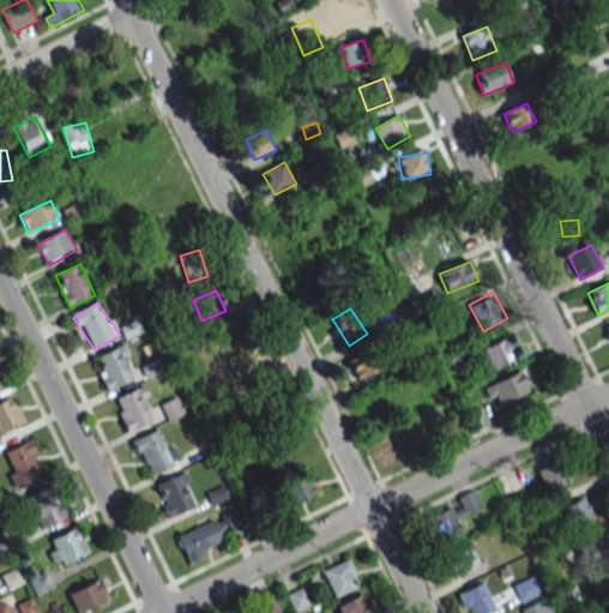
[(519,360),(508,337),(486,349),(496,371),(519,360)]
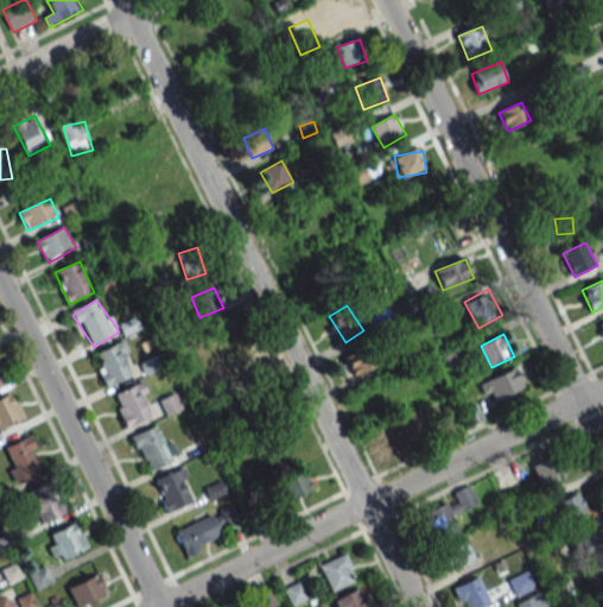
[(95,354),(107,386),(137,375),(125,342),(95,354)]
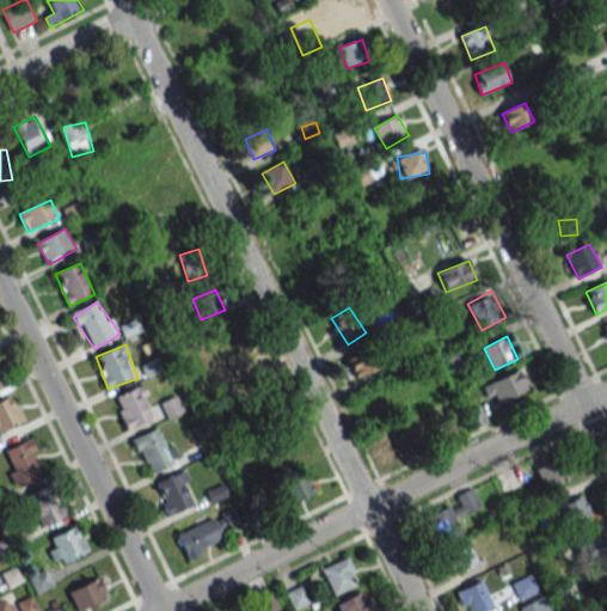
[(356,379),(388,365),(380,346),(348,361),(356,379)]
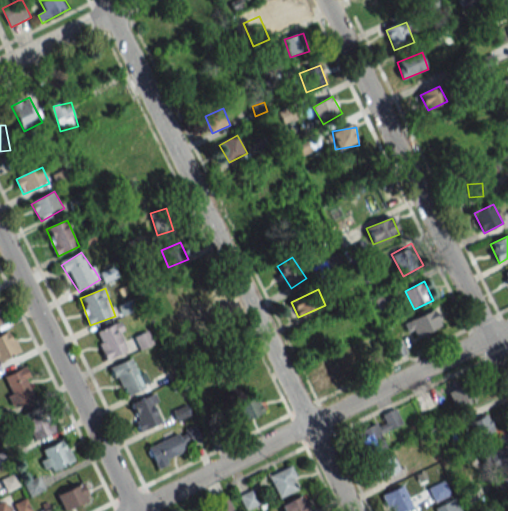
[(376,297),(380,305),(386,302),(382,294),(376,297)]
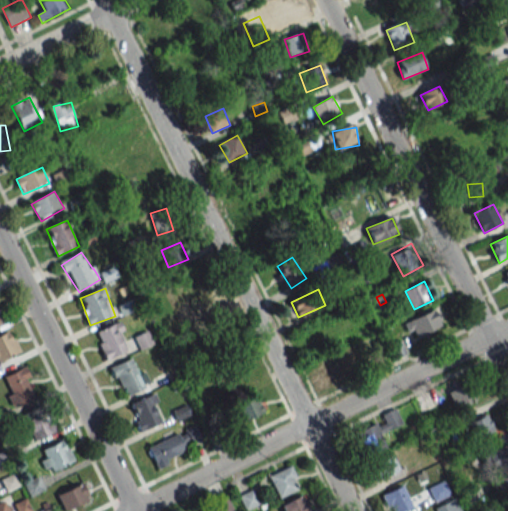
[(407,324),(414,339),(444,324),(436,309),(407,324)]
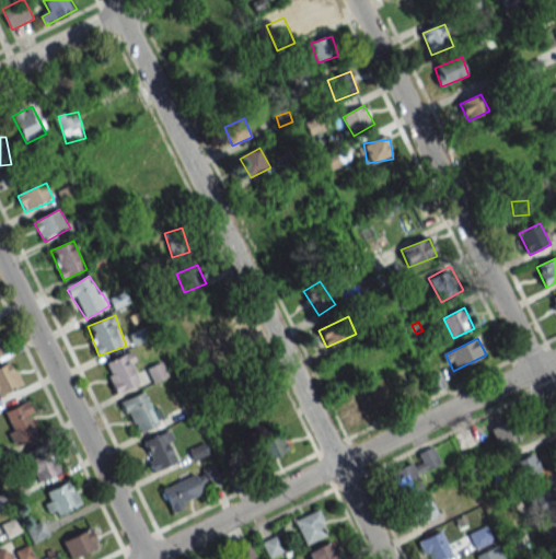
[(117,395),(142,386),(131,353),(106,363),(117,395)]
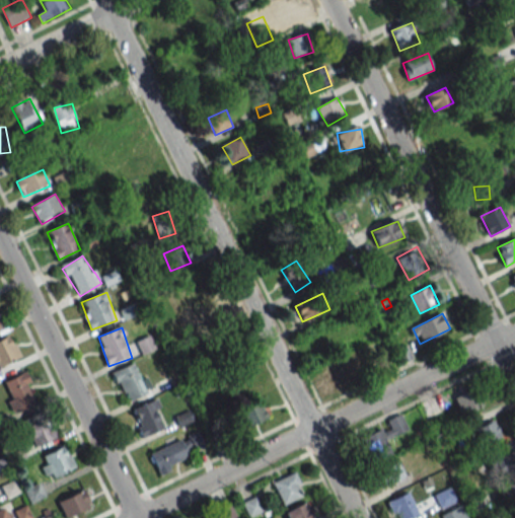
[(0,341),(0,367),(22,357),(11,336),(0,341)]
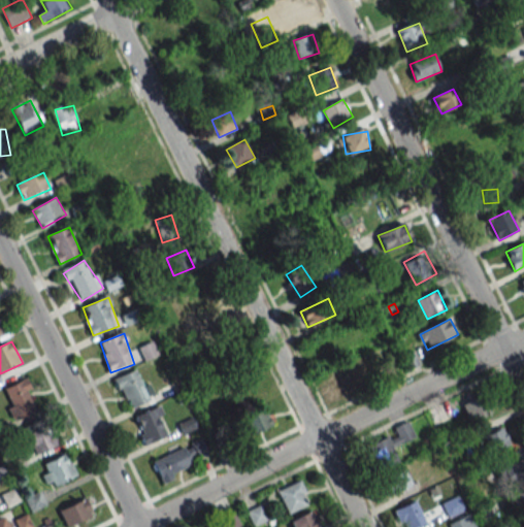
[(117,379),(130,408),(154,398),(140,368),(117,379)]
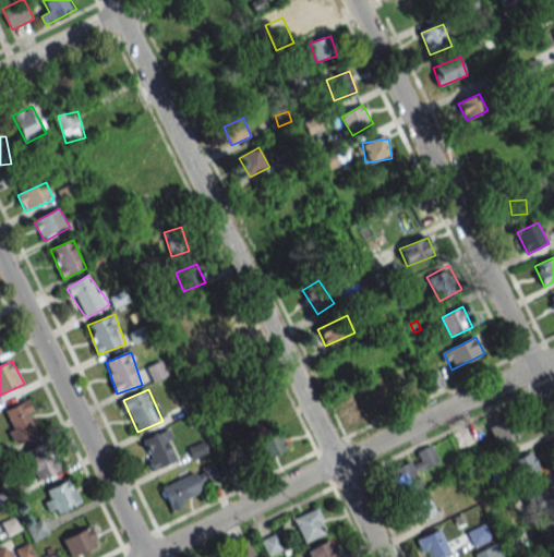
[(356,400),(362,419),(382,412),(375,394),(356,400)]
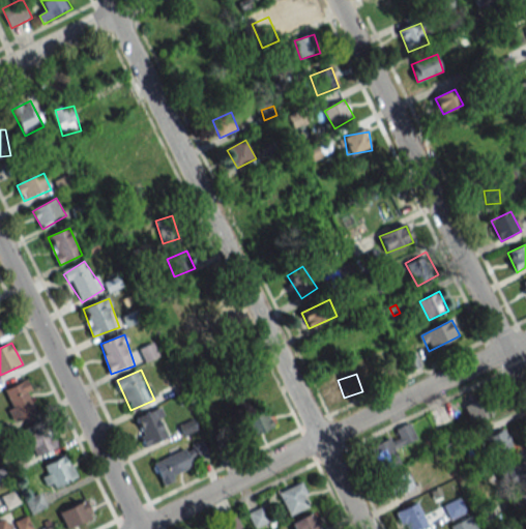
[(15,420),(39,411),(28,381),(3,390),(15,420)]
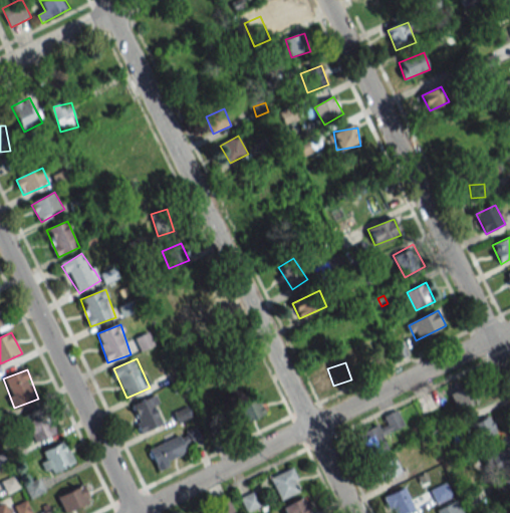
[(452,397),(462,412),(480,400),(471,385),(452,397)]
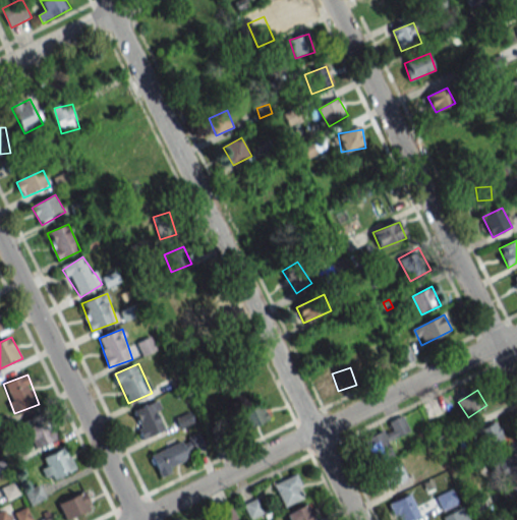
[(145,440),(168,429),(156,402),(132,412),(145,440)]
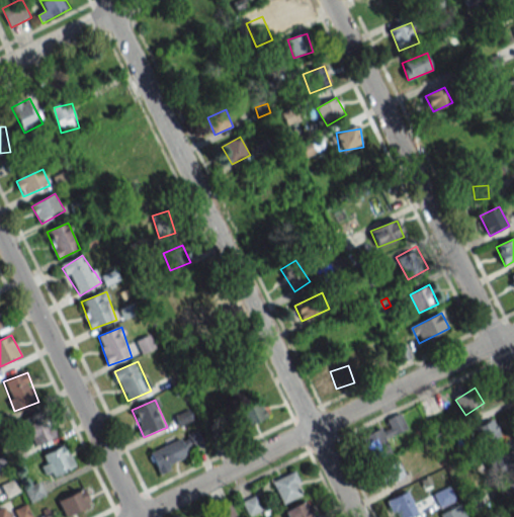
[(268,418),(261,402),(246,408),(252,424),(268,418)]
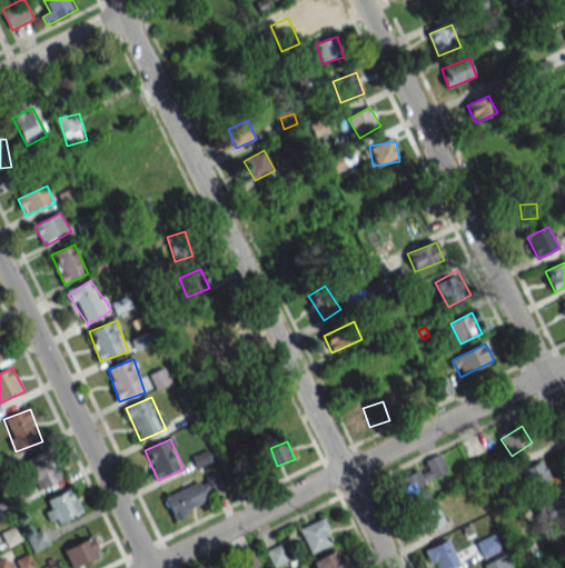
[(29,461),(39,490),(62,481),(52,454),(29,461)]
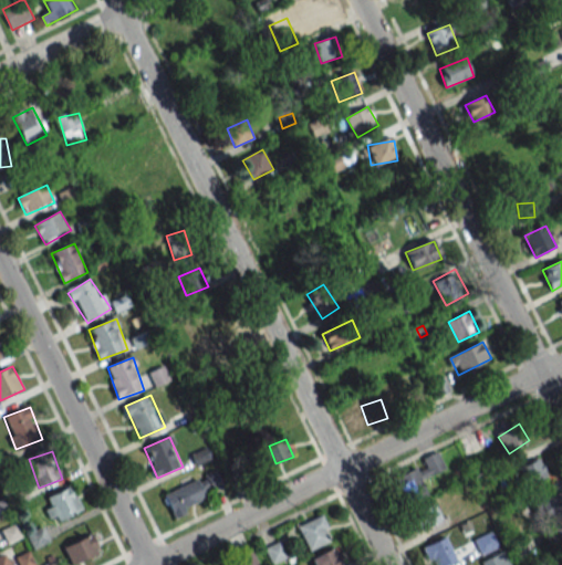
[(447,470),(440,453),(425,459),(428,466),(396,479),(407,506),(430,497),(424,480),(447,470)]
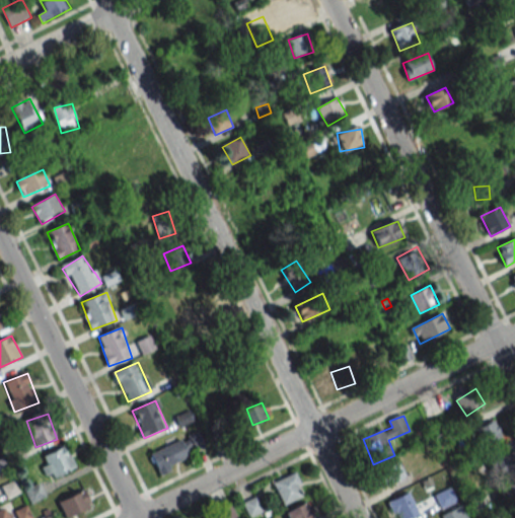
[(504,437),(495,421),(476,430),(485,446),(504,437)]
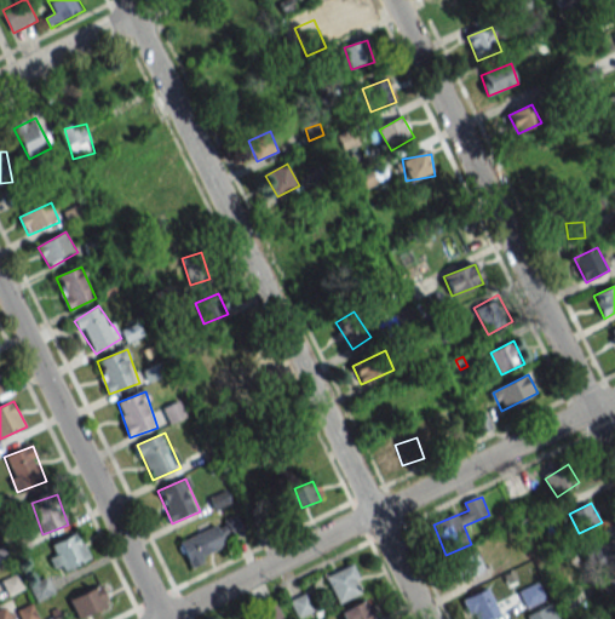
[(190,565),(248,538),(239,516),(180,543),(190,565)]
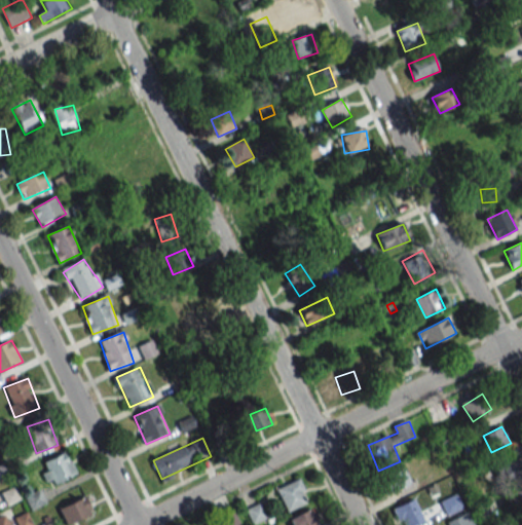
[(41,462),(49,486),(78,476),(70,452),(41,462)]
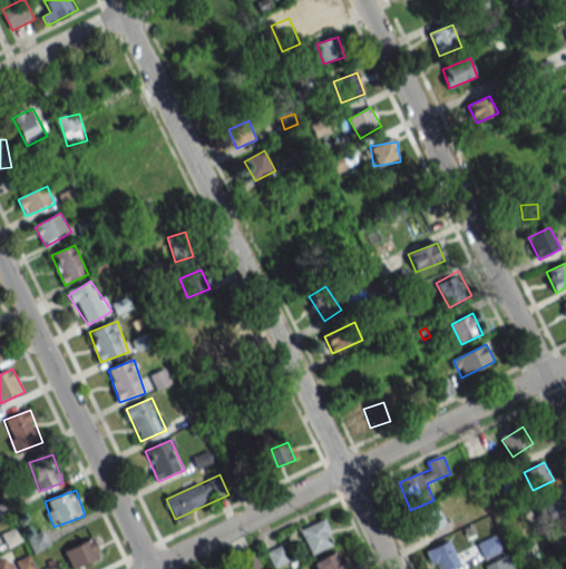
[(565,498),(538,507),(545,526),(565,518),(565,498)]
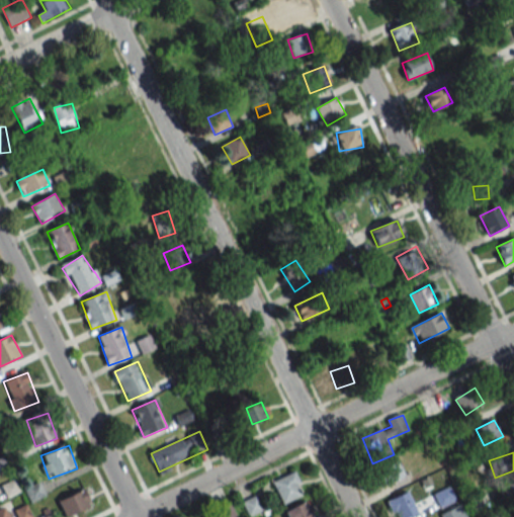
[(407,478),(401,461),(380,468),(386,485),(407,478)]
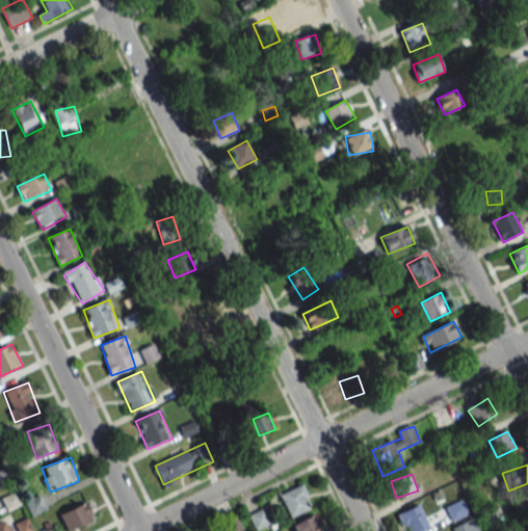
[(282,495),(292,518),(315,508),(305,484),(282,495)]
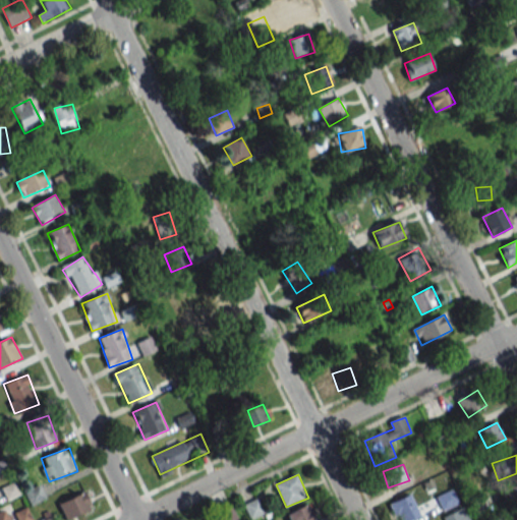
[(48,498),(41,483),(25,493),(34,506),(48,498)]
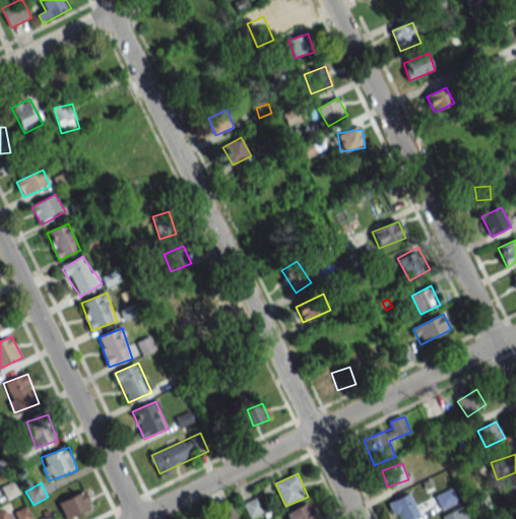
[(60,505),(67,518),(70,518),(93,506),(84,491),(60,505)]
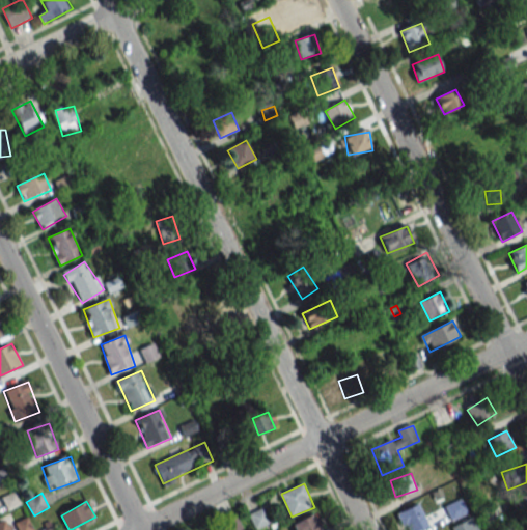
[(415,529),(431,522),(420,503),(400,514),(408,529),(415,529)]
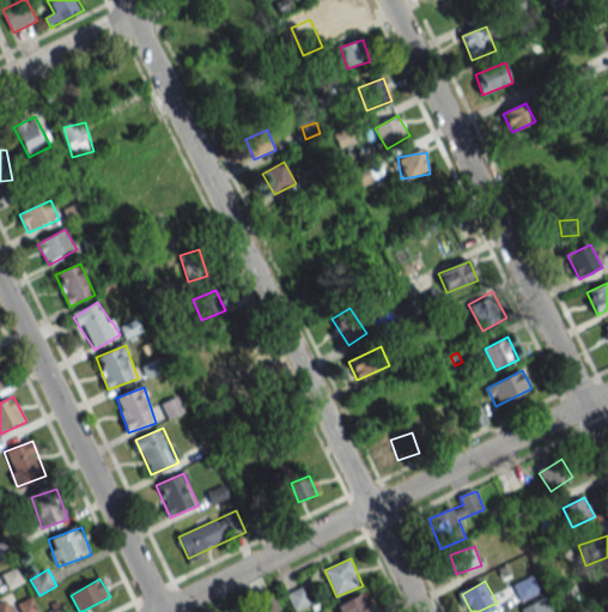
[(290,594),(297,611),(299,611),(312,605),(305,588),(290,594)]
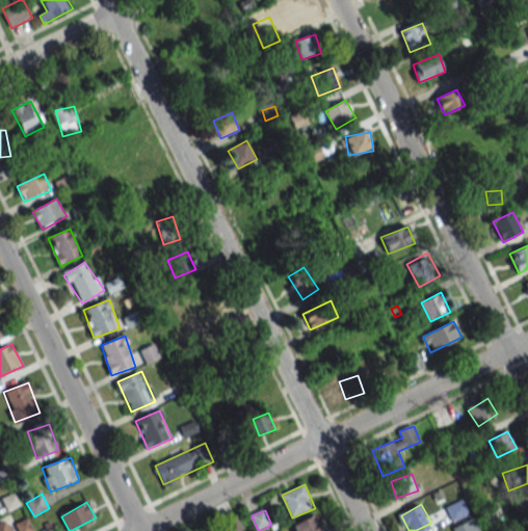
[(293,526),(295,530),(324,530),(316,514),(293,526)]
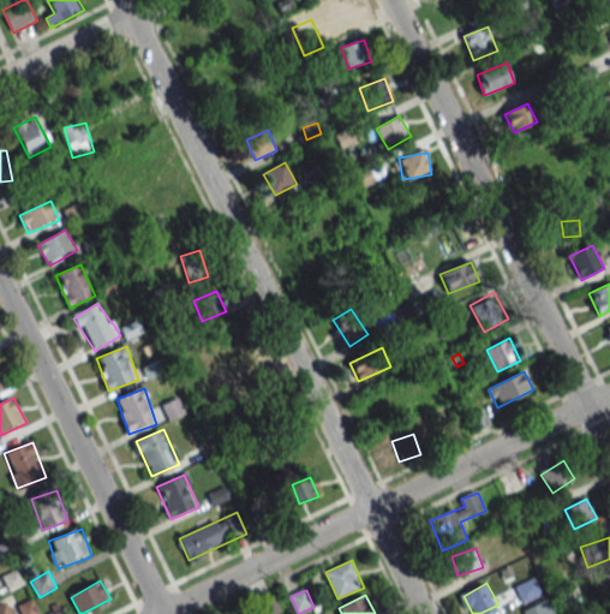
[(555,613),(548,600),(524,613),(555,613)]
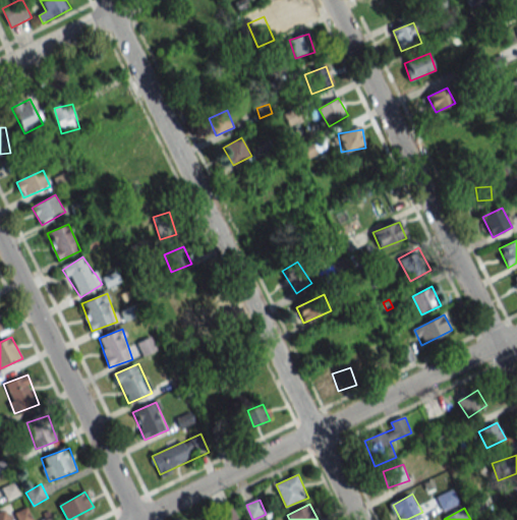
[(10,519),(5,509),(0,511),(0,519),(10,519)]
